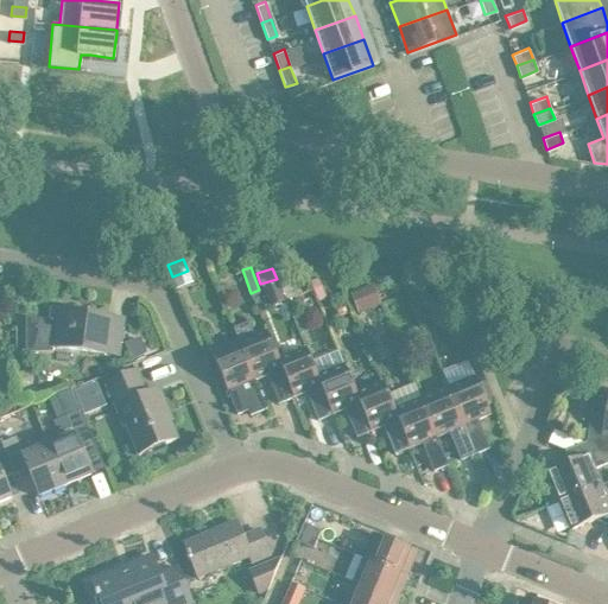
[(276,280),(264,285),(271,303),(283,297),(276,280)]
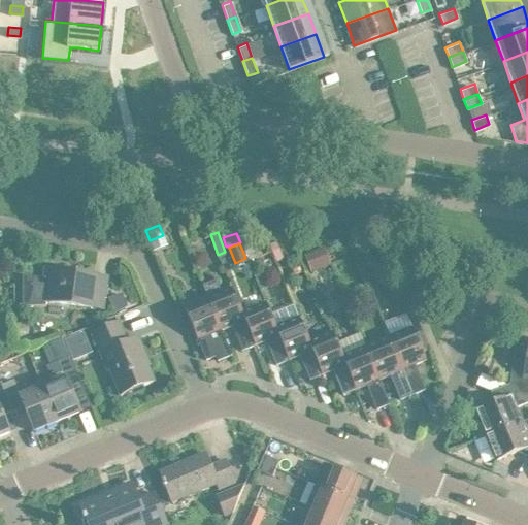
[(321,244),(303,252),(309,268),(328,261),(321,244)]
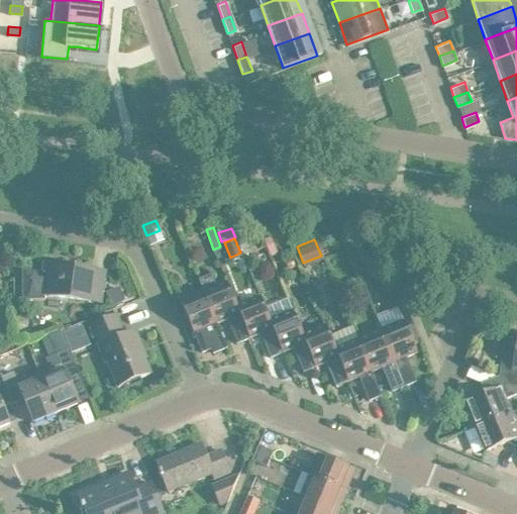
[(43,262),(42,269),(24,266),(23,298),(46,297),(47,293),(100,300),(104,270),(43,262)]
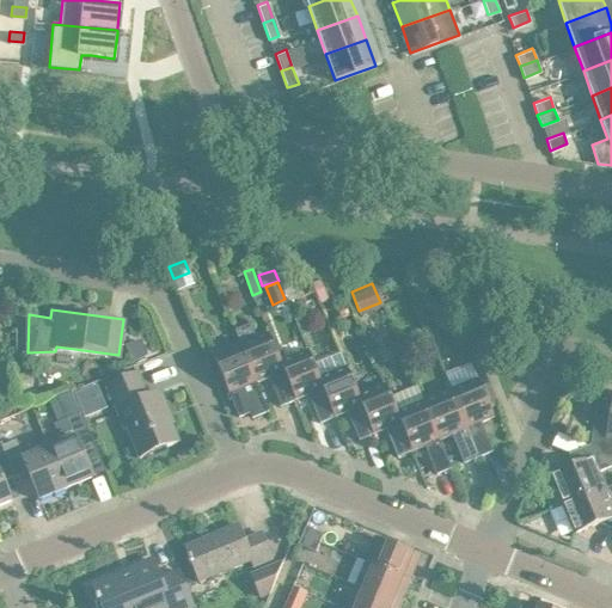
[(294,397),(279,358),(267,330),(254,336),(248,323),(234,327),(239,342),(256,380),(268,375),(280,403),(294,397)]
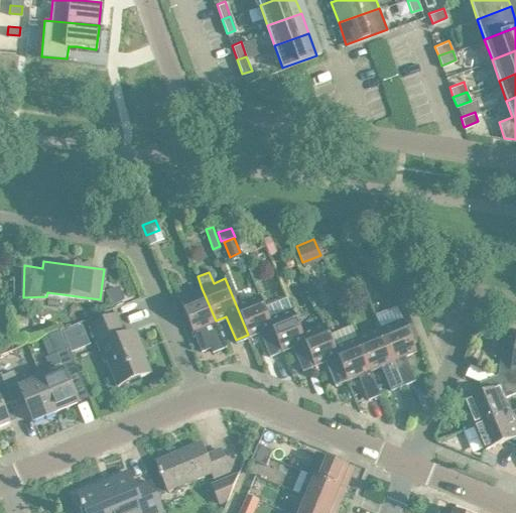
[(121,293),(117,282),(102,288),(106,299),(121,293)]
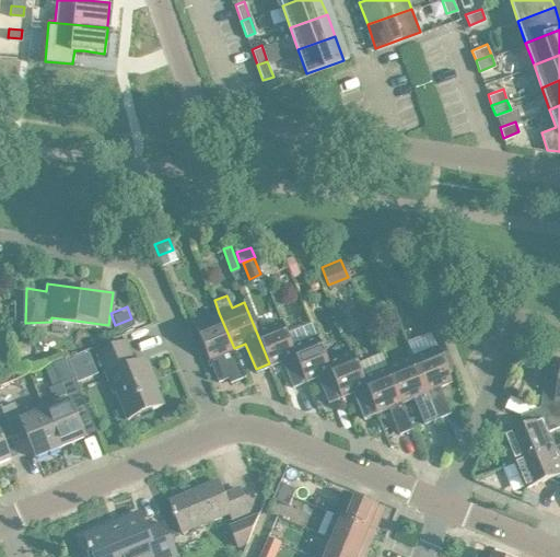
[(245,375),(234,348),(219,313),(195,323),(218,380),(228,375),(230,382),(245,375)]
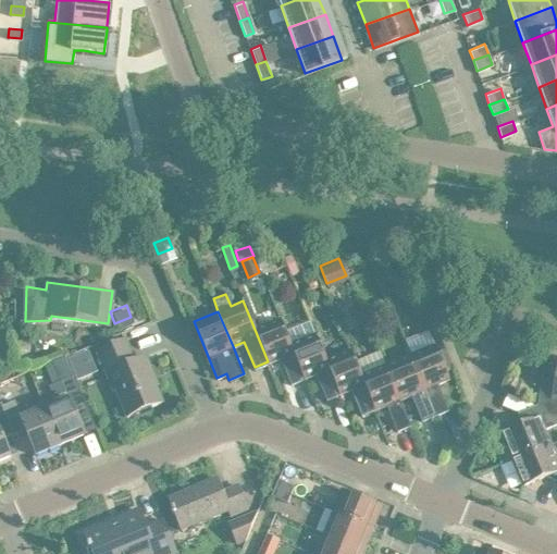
[(304,378),(289,342),(279,317),(254,327),(268,361),(280,357),(291,383),(304,378)]
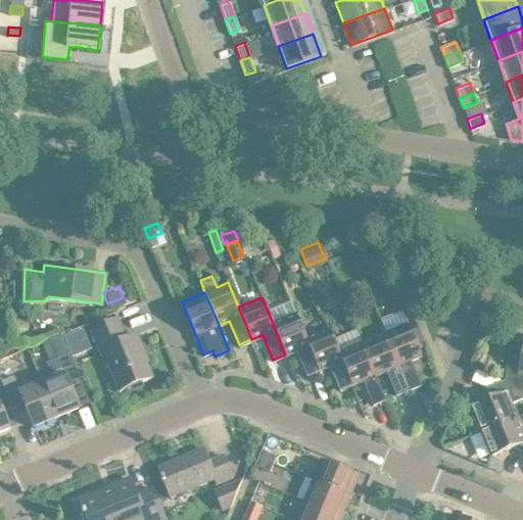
[(318,369),(304,335),(294,312),(272,321),(285,355),(295,349),(305,374),(318,369)]
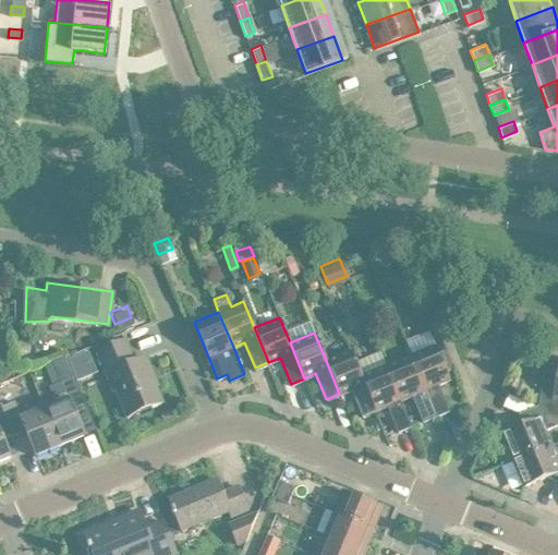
[(153,373),(144,354),(132,360),(123,338),(96,349),(112,388),(114,387),(126,415),(161,401),(150,374),(153,373)]
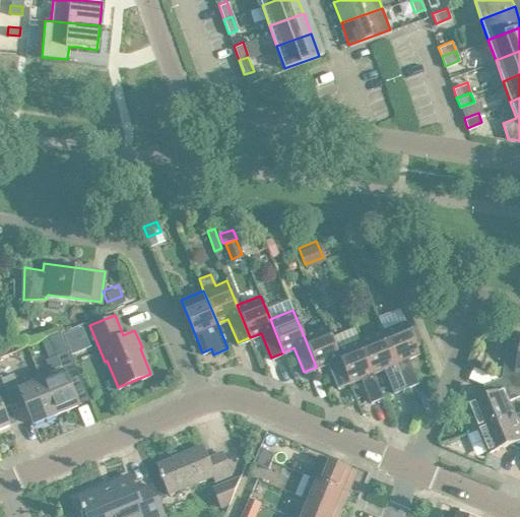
[(382,329),(405,386),(417,381),(408,357),(418,352),(405,320),(382,329)]
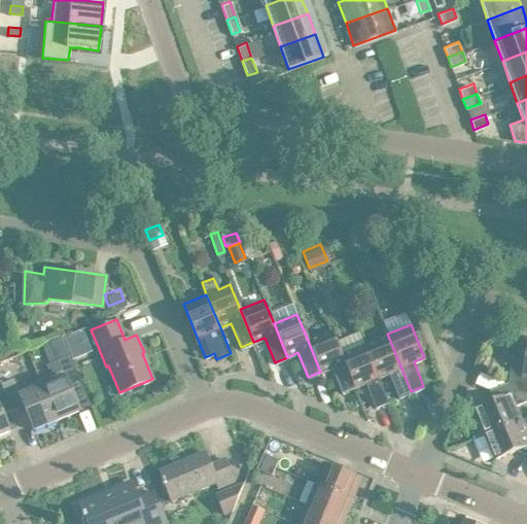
[(342,391),(354,386),(341,353),(330,328),(307,338),(320,372),(331,368),(342,391)]
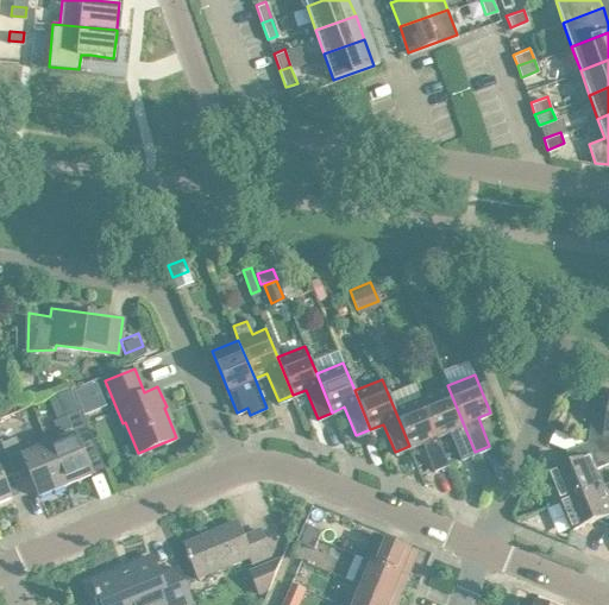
[(77,397),(98,389),(94,380),(74,389),(77,397)]
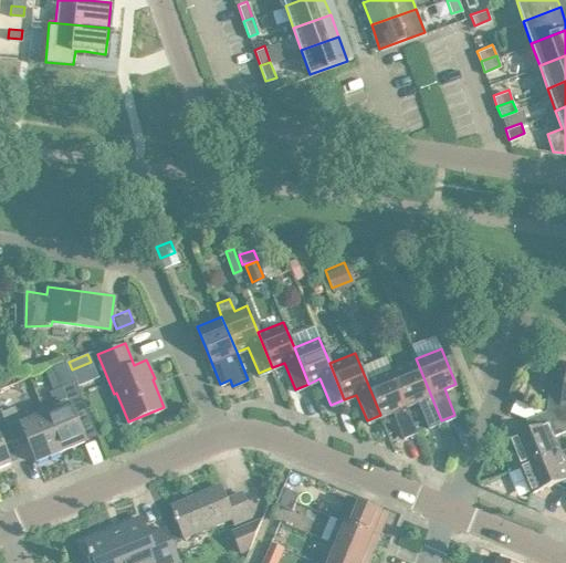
[(390,368),(406,405),(417,399),(428,426),(441,420),(416,358),(390,368)]
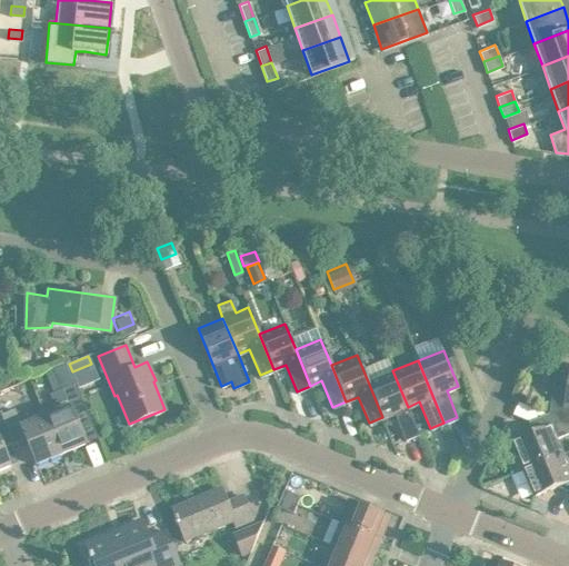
[(559,421),(568,425),(568,369),(566,387),(552,385),(548,411),(559,421)]
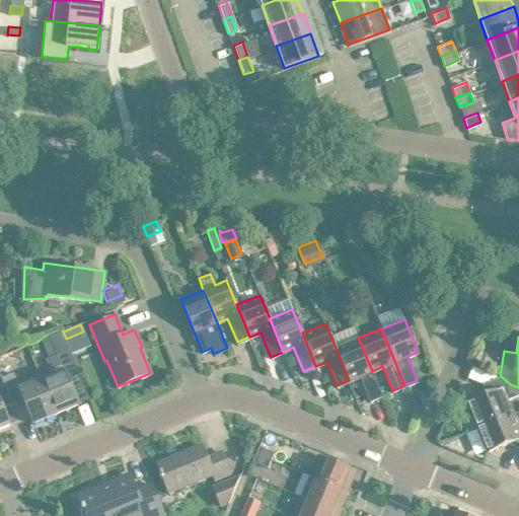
[(336,348),(349,380),(359,376),(369,400),(381,394),(372,371),(358,338),(336,348)]
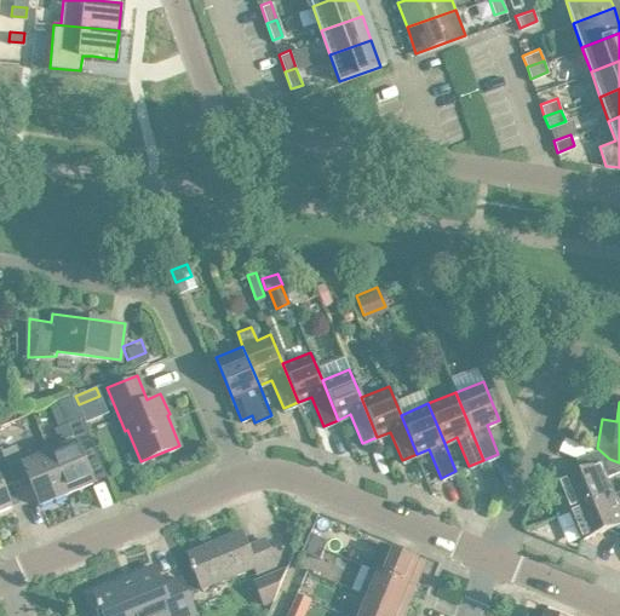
[(62,447),(49,452),(65,491),(92,481),(79,448),(92,443),(81,416),(67,422),(72,433),(58,438),(62,447)]
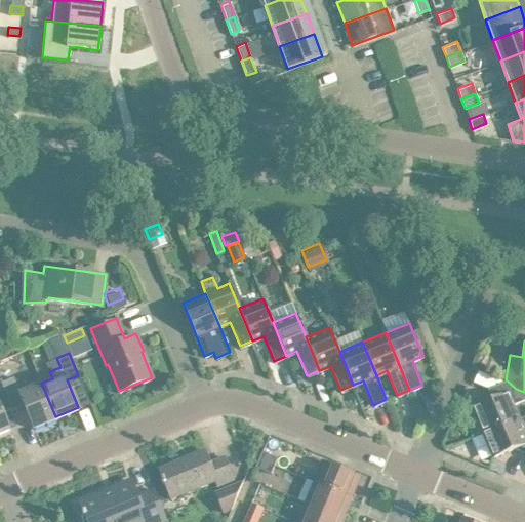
[(55,416),(41,383),(31,388),(28,380),(16,385),(13,375),(0,380),(8,400),(10,403),(22,399),(33,427),(55,416)]
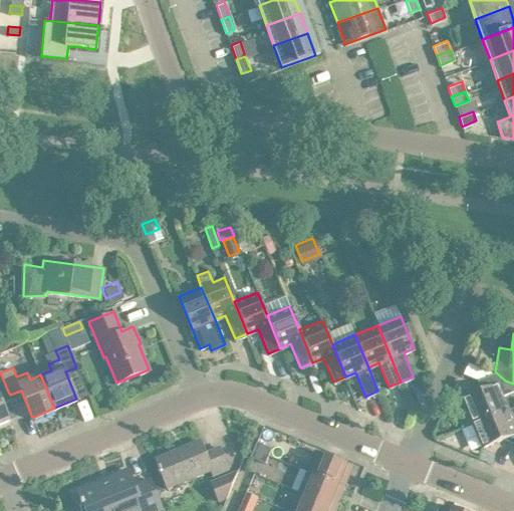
[(0,395),(8,392),(0,372),(0,371),(0,422),(8,419),(0,398),(0,395)]
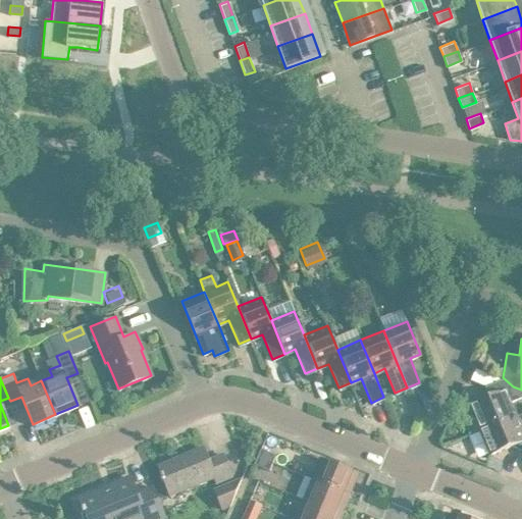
[(508,401),(521,395),(521,390),(513,386),(503,377),(484,385),(488,396),(470,404),(480,428),(514,414),(508,401)]
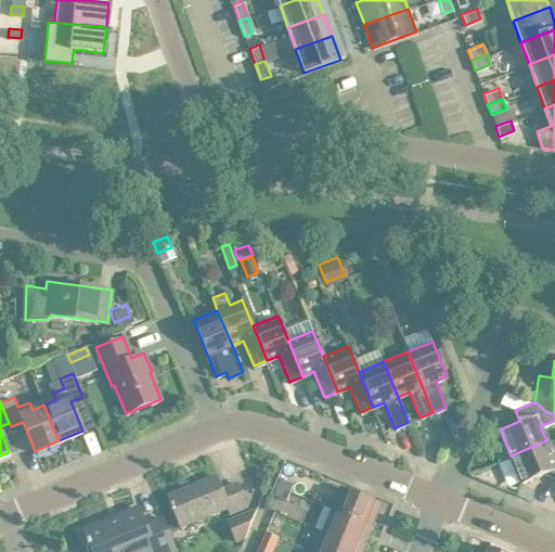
[(542,473),(554,477),(554,462),(546,440),(511,456),(521,482),(542,473)]
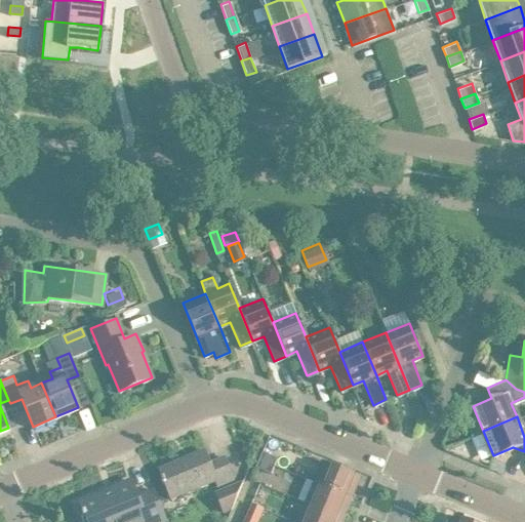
[(233,478),(223,455),(208,462),(203,448),(158,467),(170,497),(214,479),(216,484),(233,478)]
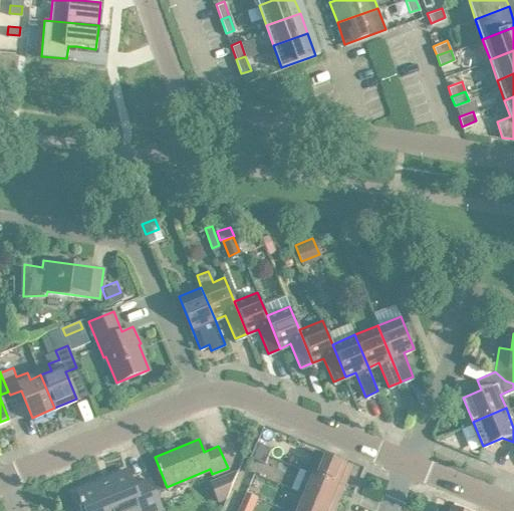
[(254,442),(251,447),(266,453),(269,448),(254,442)]
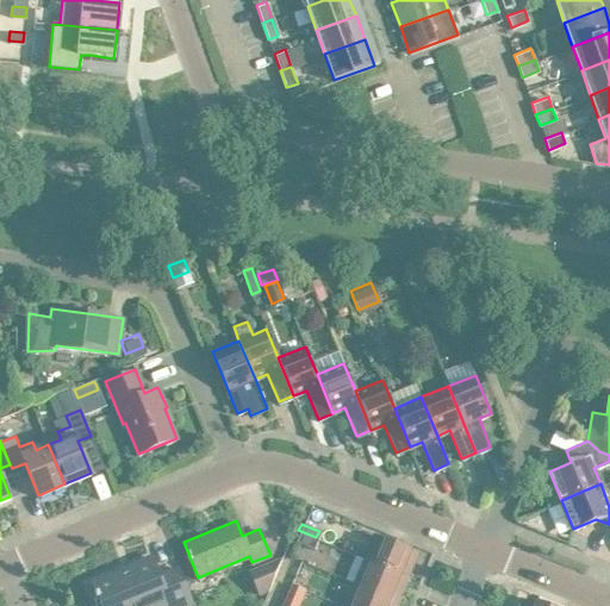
[(312,547),(316,537),(298,530),(294,538),(312,547)]
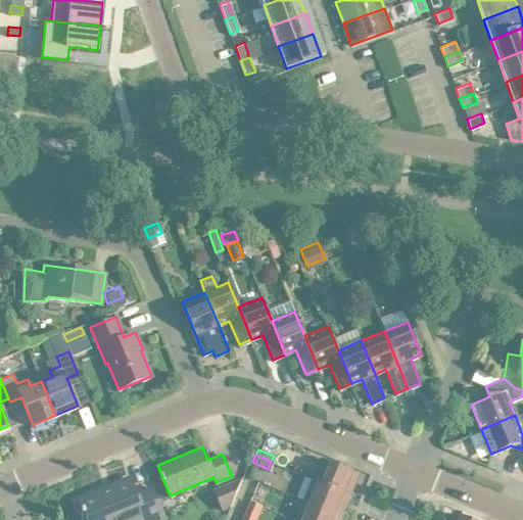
[(312,478),(349,494),(359,473),(321,457),(312,478)]
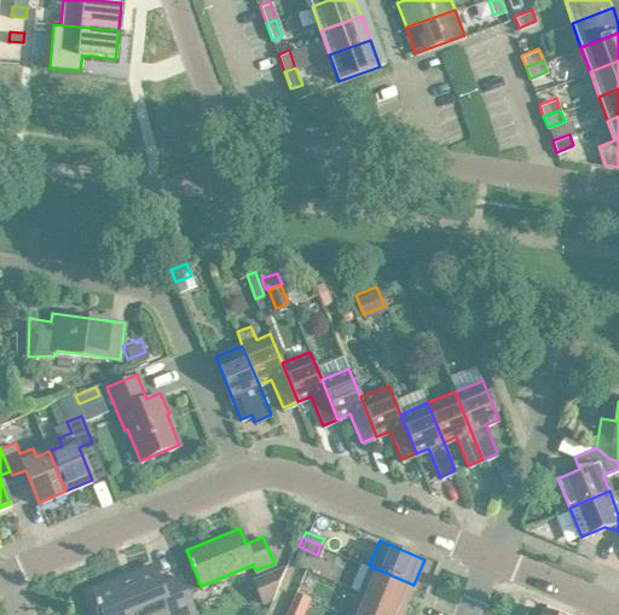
[(181,614),(195,610),(180,575),(161,584),(152,563),(92,589),(103,614),(165,614),(172,613),(172,614),(181,614)]
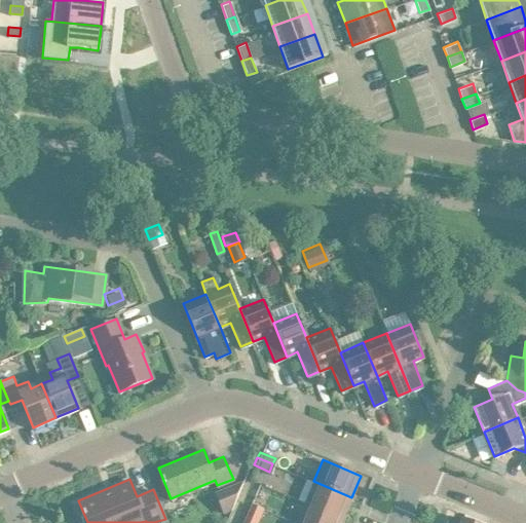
[(213,491),(221,513),(229,509),(241,479),(213,491)]
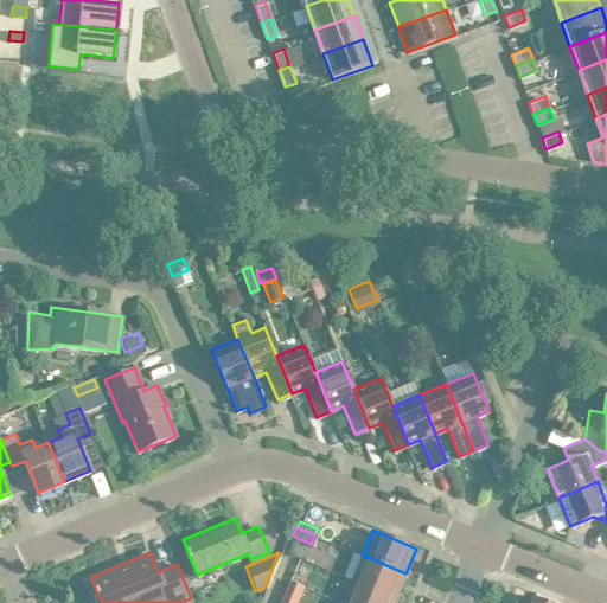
[(352,578),(396,597),(406,573),(362,555),(352,578)]
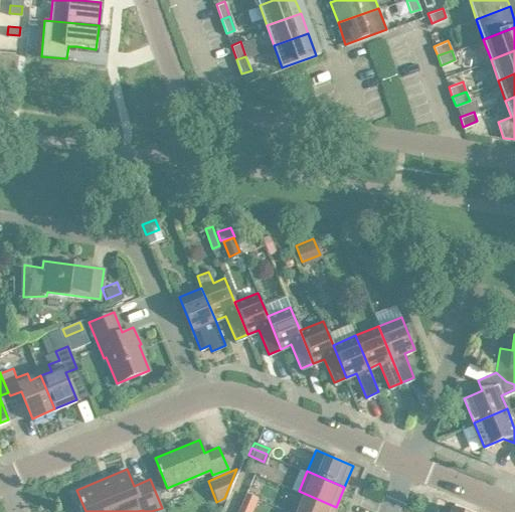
[(290,511),(293,511),(333,511),(336,507),(299,491),(290,511)]
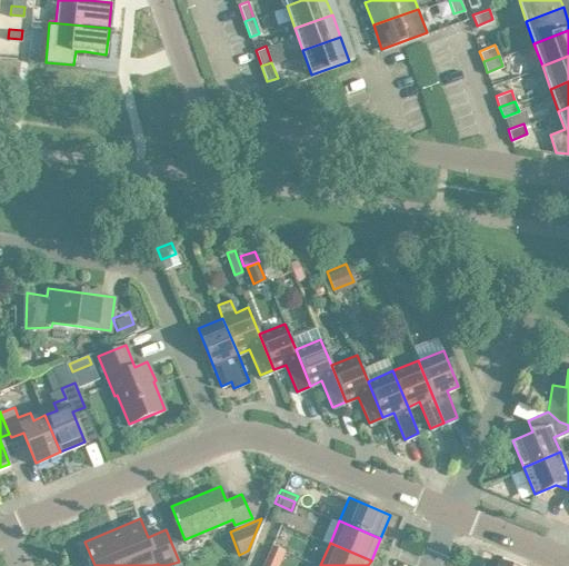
[(271,544),(268,552),(281,557),(285,549),(271,544)]
